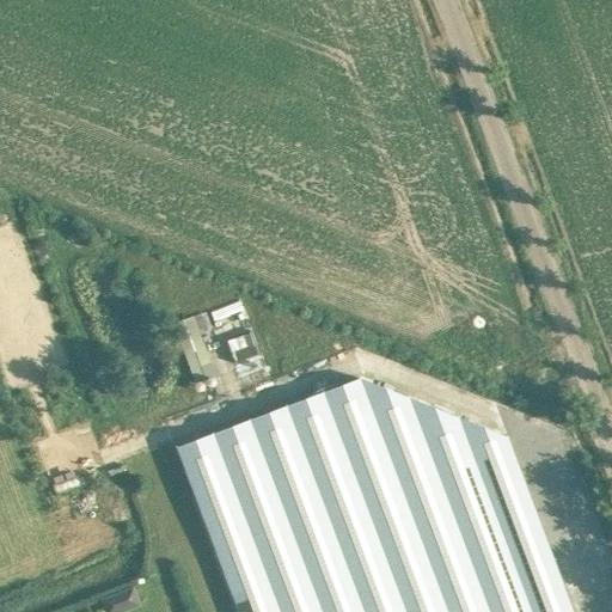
[(199,395),(221,385),(216,374),(194,383),(199,395)]
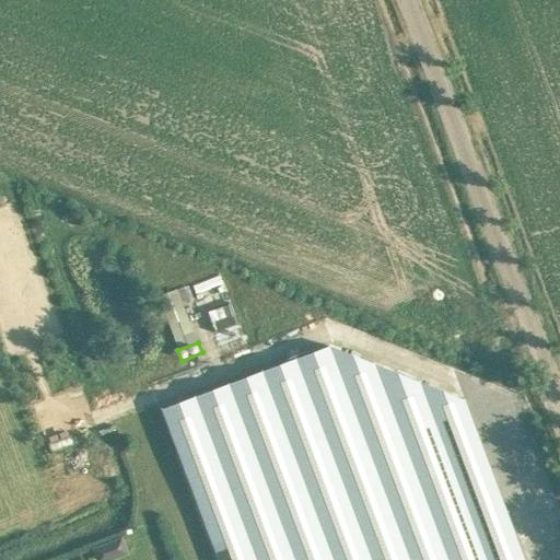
[(328,348),(161,411),(216,559),(523,559),(464,403),(328,348)]
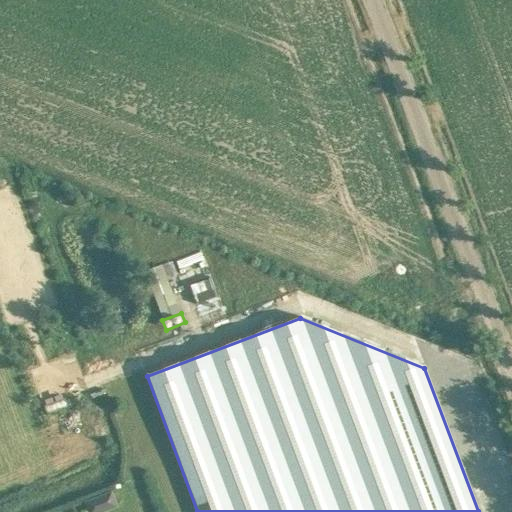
[(503,511),(453,377),(437,383),(486,511),(503,511)]
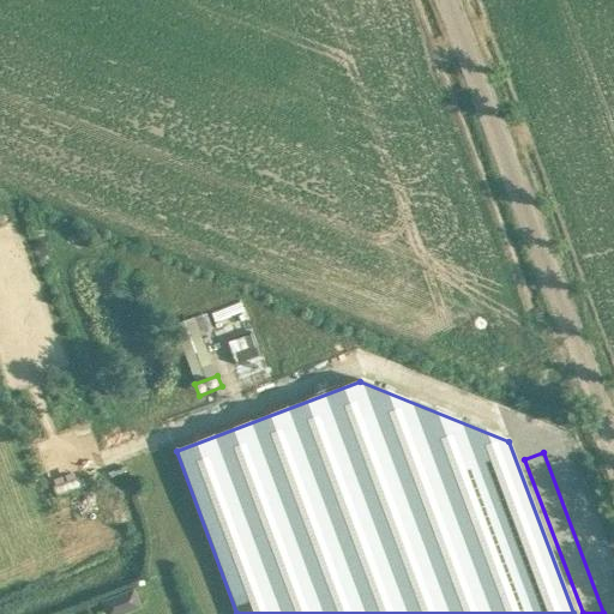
[(102,613),(122,613),(140,607),(131,583),(96,597),(102,613)]
